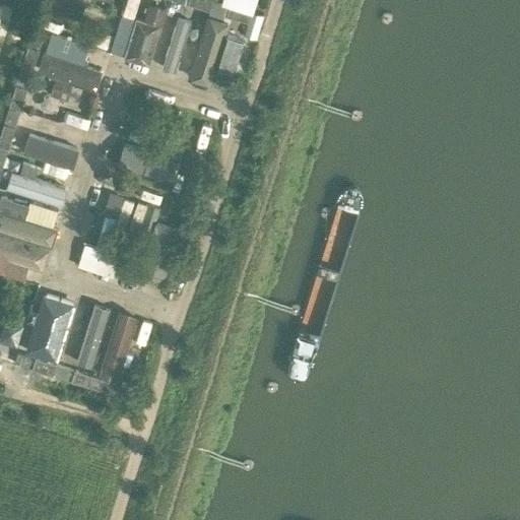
[(80,18),(85,0),(44,0),(43,8),(80,18)]
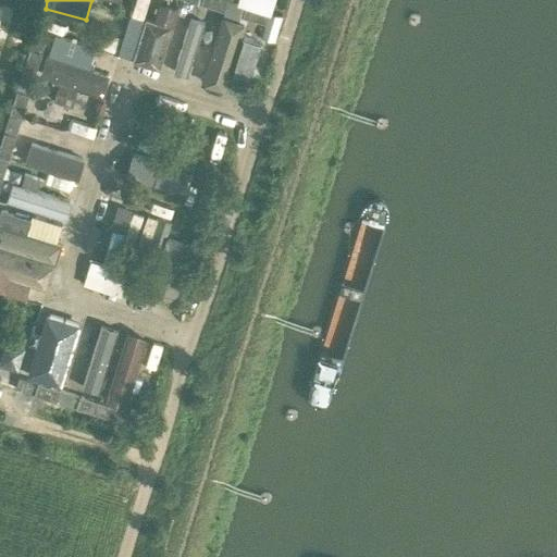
[(224,12),(226,0),(201,0),(200,4),(224,12)]
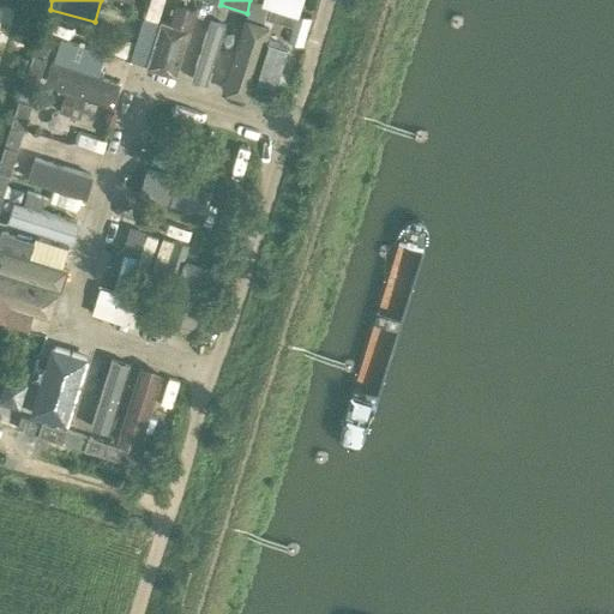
[(263,0),(263,2),(300,13),(304,0),(263,0)]
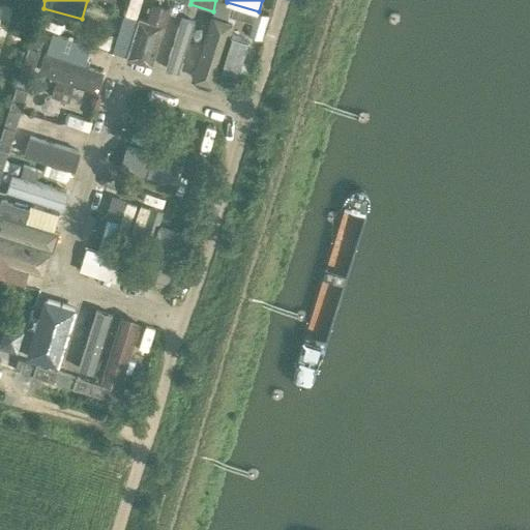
[(145,20),(148,21),(157,23),(165,26),(170,9),(150,3),(145,20)]
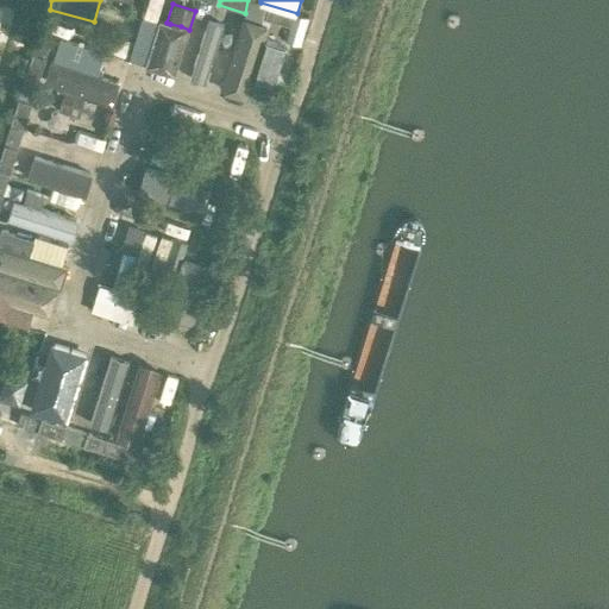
[(0,61),(14,10),(0,5),(0,61)]
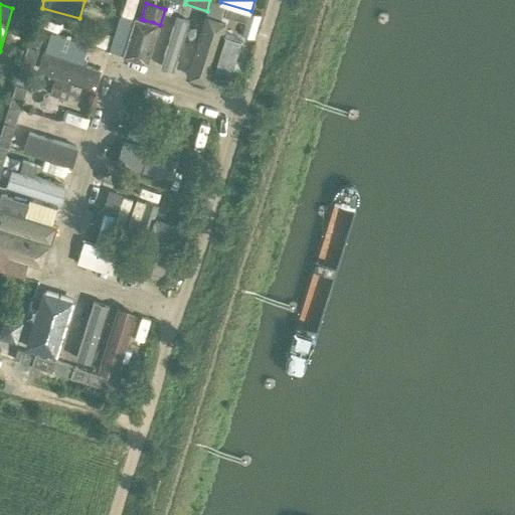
[(248,11),(227,5),(224,16),(245,22),(248,11)]
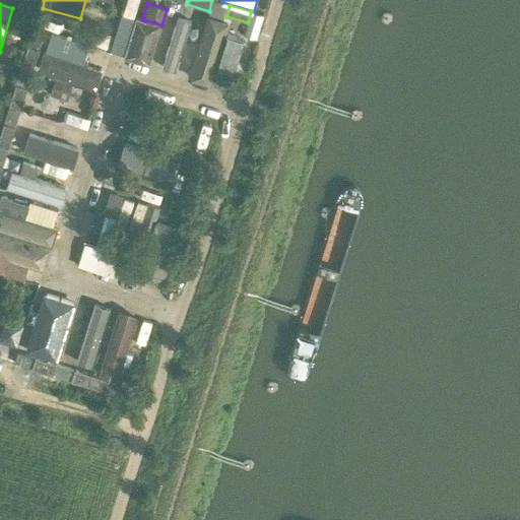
[(263,13),(253,11),(249,23),(248,23),(244,37),(255,40),(256,40),(263,14),(263,13)]
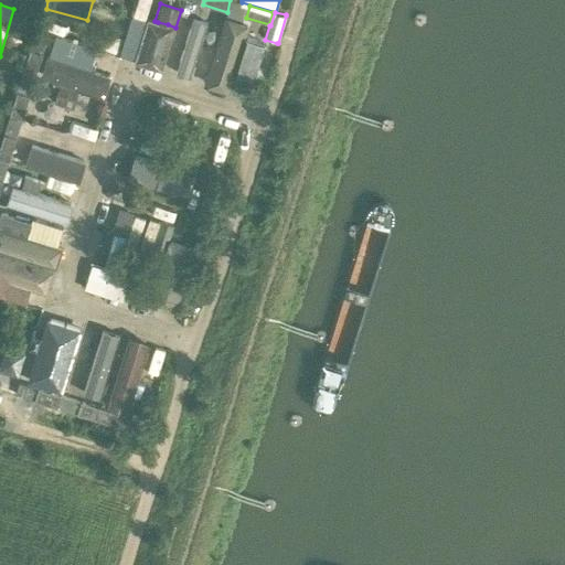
[(164,31),(129,20),(117,61),(152,72),(164,31)]
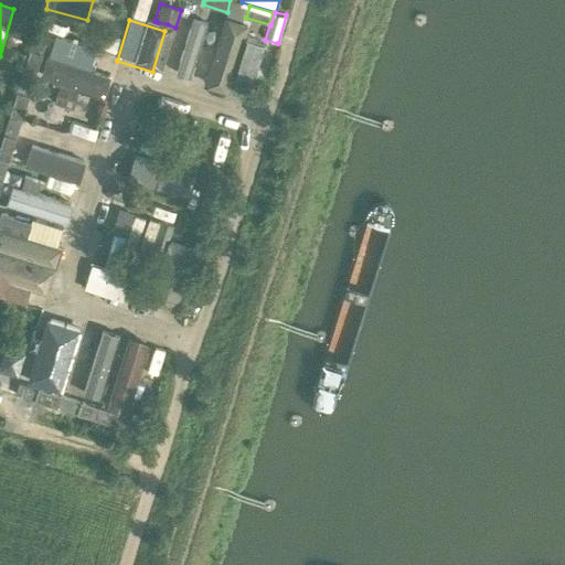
[(248,27),(226,20),(205,85),(227,92),(248,27)]
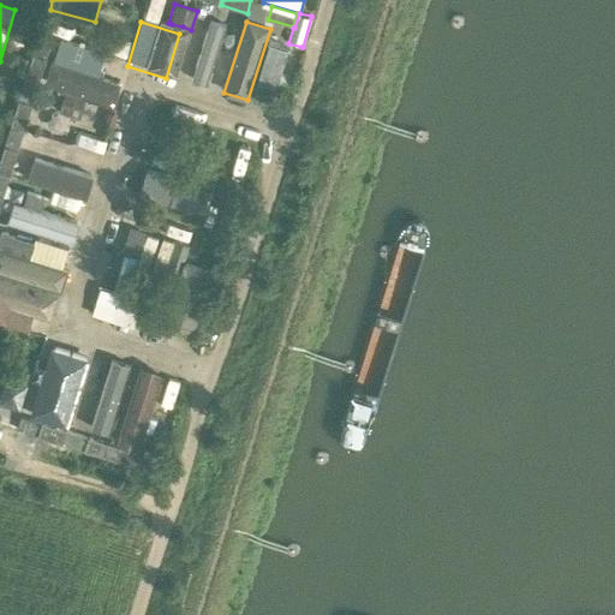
[(204,91),(221,30),(202,25),(185,85),(204,91)]
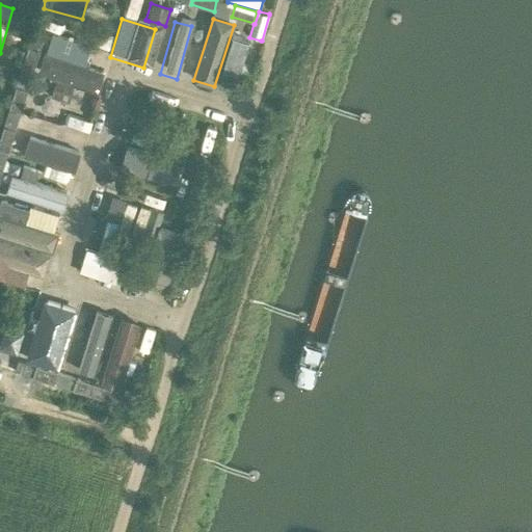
[(28,47),(41,51),(46,34),(33,31),(28,47)]
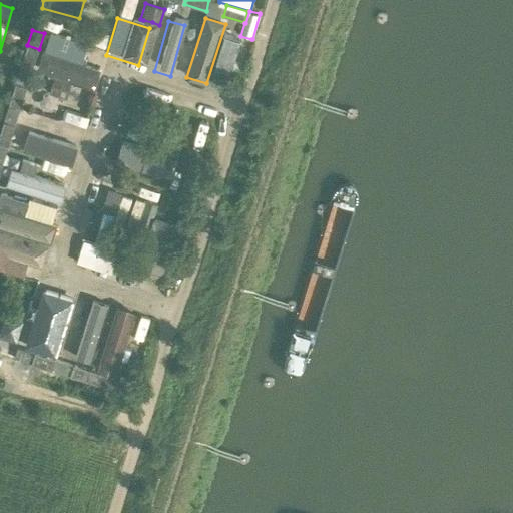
[(39,49),(27,45),(21,67),(32,70),(39,49)]
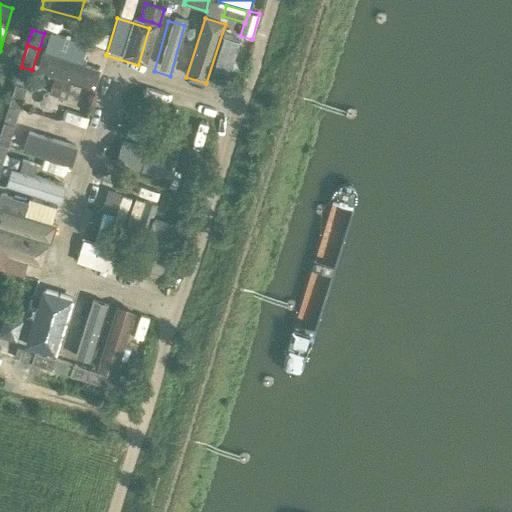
[(98,68),(44,53),(40,68),(94,82),(98,68)]
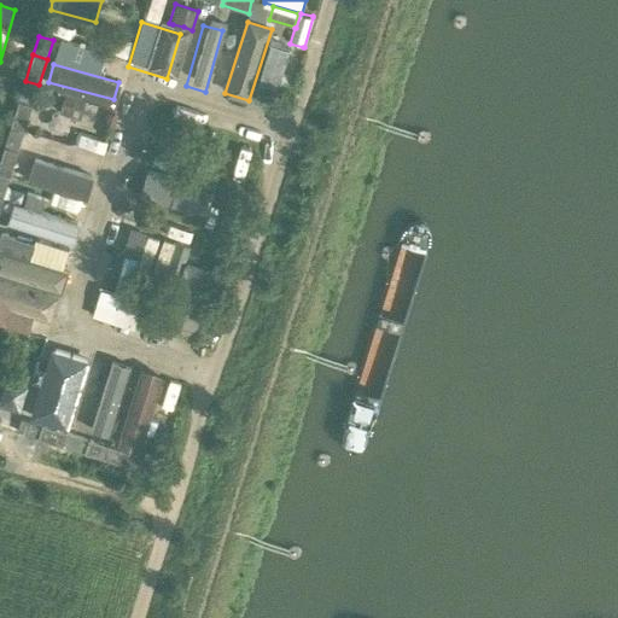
[(252,100),(272,106),(279,85),(260,79),(252,100)]
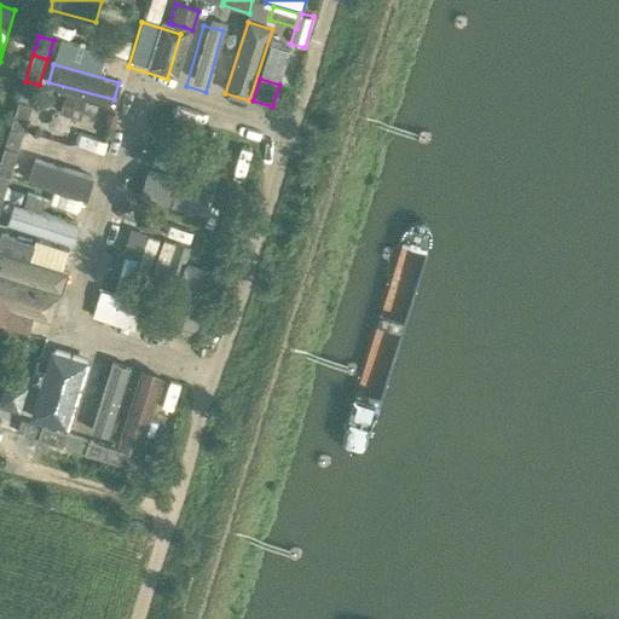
[(39,85),(25,81),(21,94),(35,98),(39,85)]
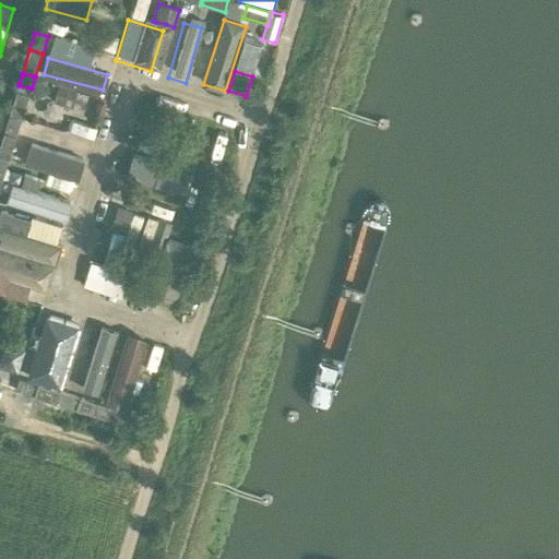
[(78,98),(38,87),(33,105),(73,116),(78,98)]
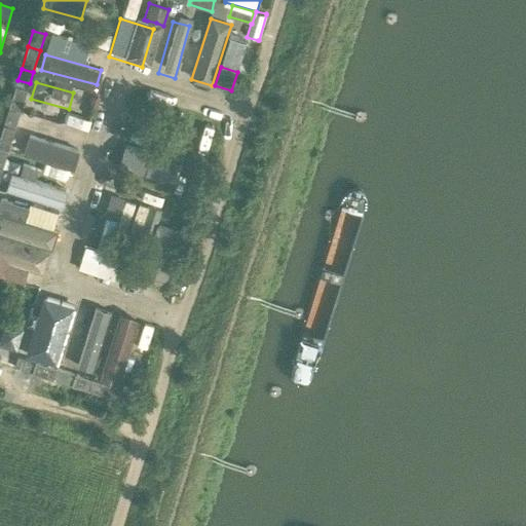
[(28,89),(15,86),(9,108),(21,111),(28,89)]
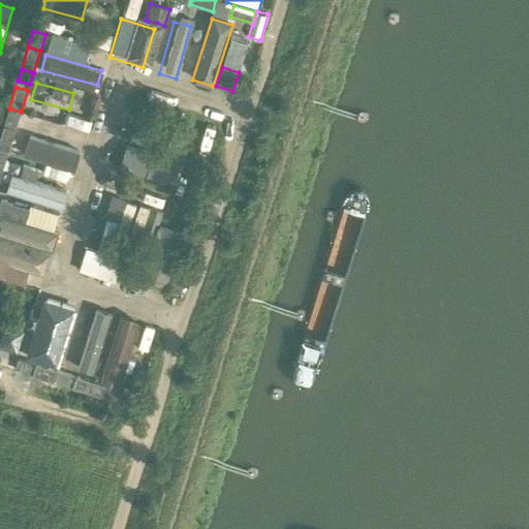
[(9,109),(4,126),(16,129),(21,112),(9,109)]
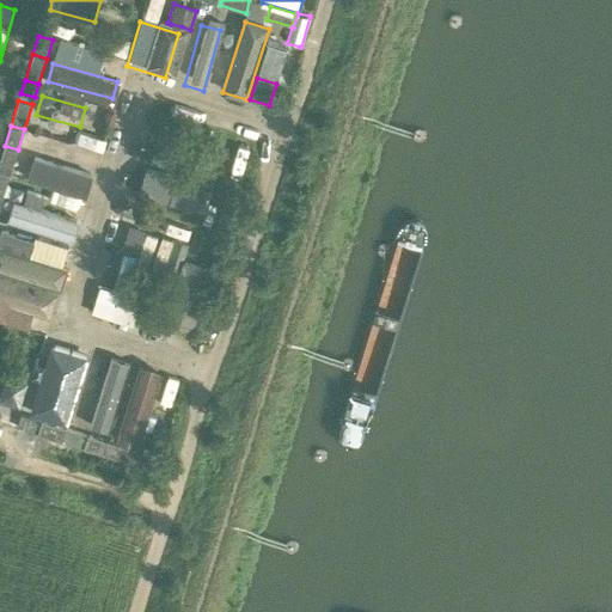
[(18,150),(5,146),(0,159),(0,171),(10,176),(18,150)]
